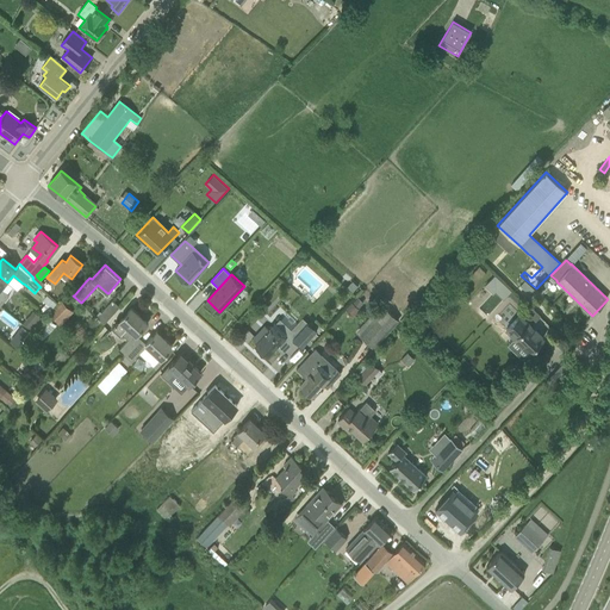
[(353,292),(359,286),(353,281),(347,287),(353,292)]
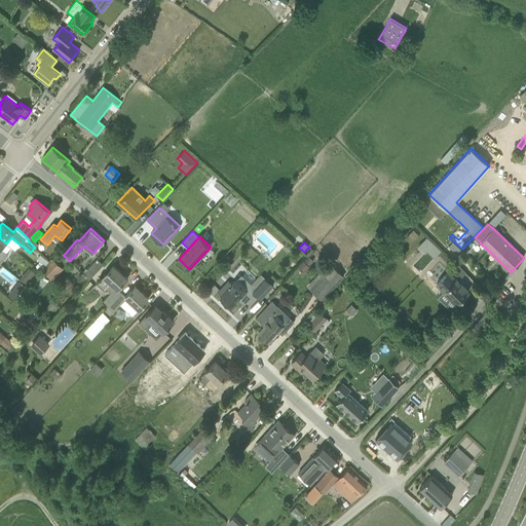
[(313,261),(308,257),(304,261),(309,266),(313,261)]
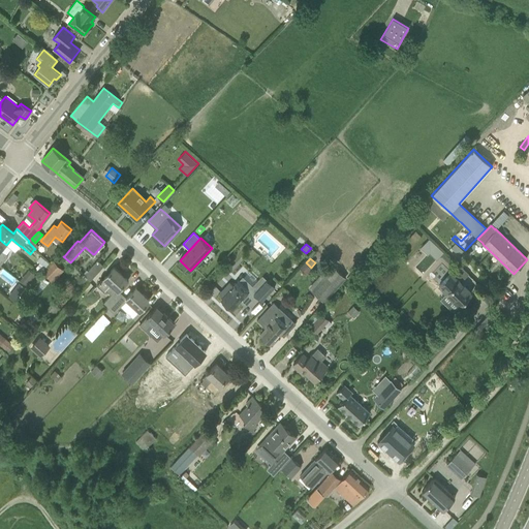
[(97,261),(84,275),(90,280),(90,281),(103,267),(97,260),(97,261)]
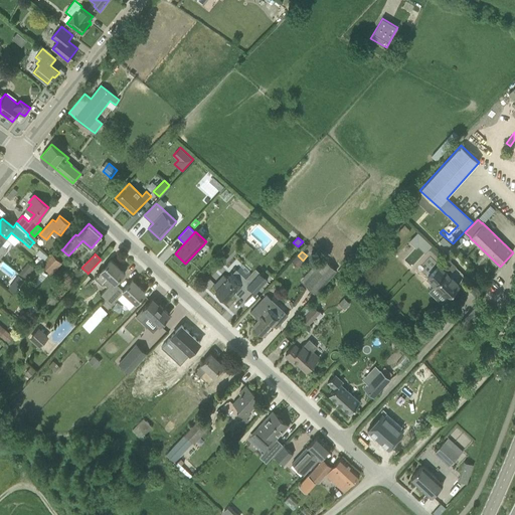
[(52,254),(42,266),(51,275),(61,264),(52,254)]
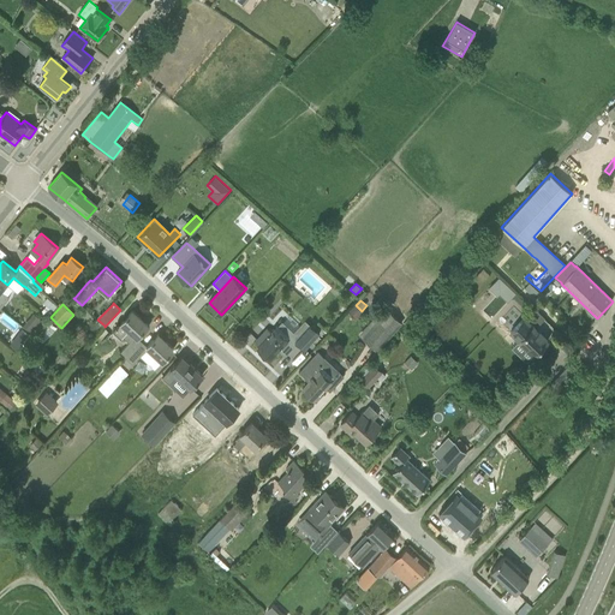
[(356,320),(363,312),(358,309),(354,305),(348,312),(356,320)]
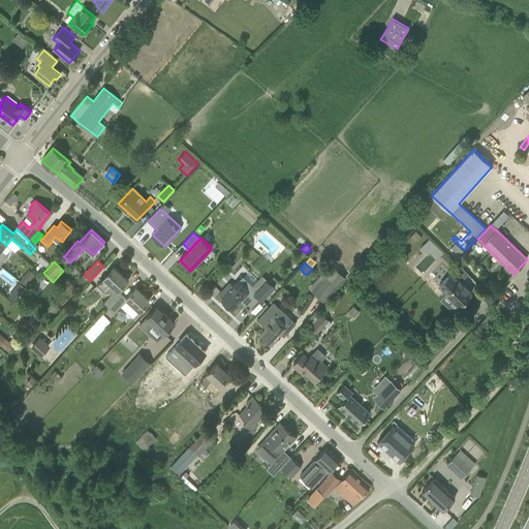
[(39,263),(36,268),(40,272),(44,268),(39,263)]
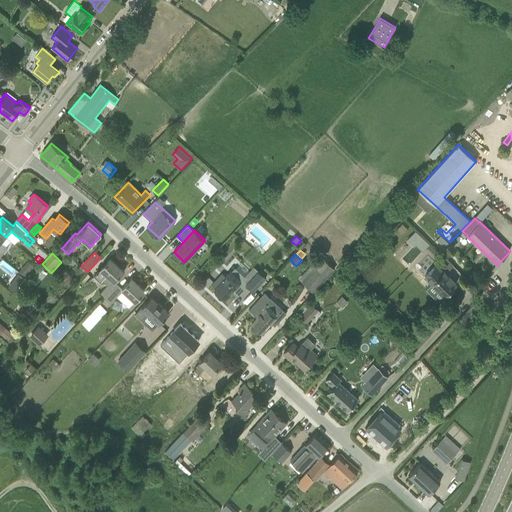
[(454,265),(445,257),(441,261),(450,270),(454,265)]
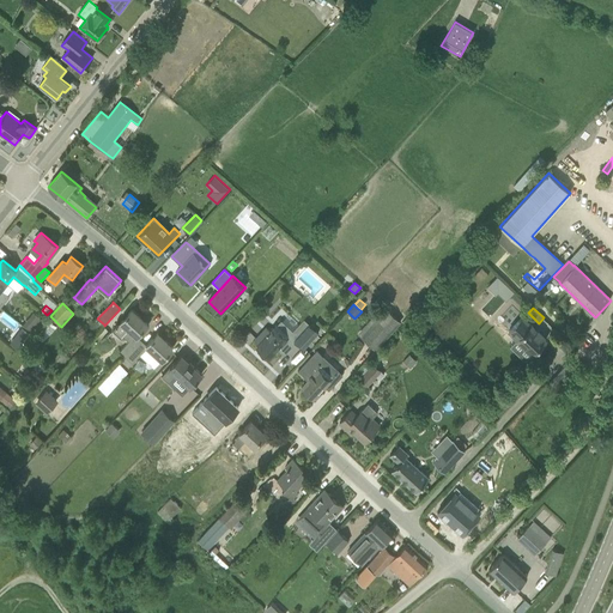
[(123,337),(129,341),(120,351),(126,357),(141,340),(137,337),(149,325),(132,309),(113,331),(121,339),(123,337)]
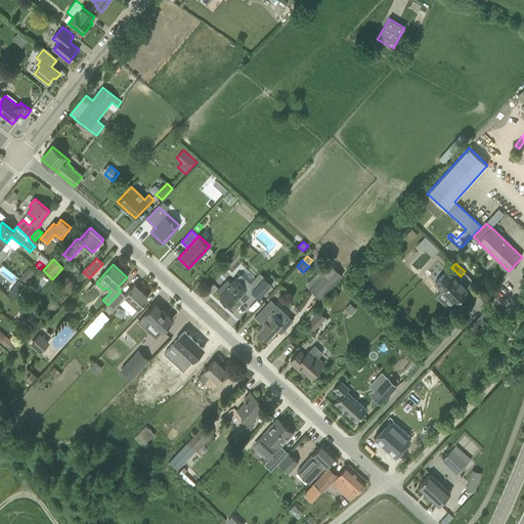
[(330,264),(309,288),(321,299),(343,276),(330,264)]
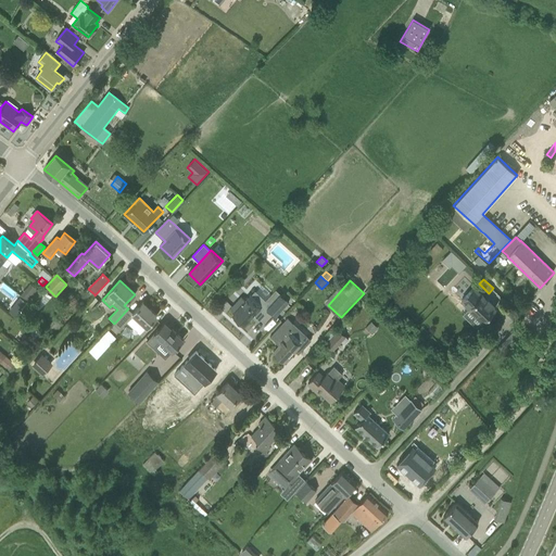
[(32,283),(22,293),(29,300),(38,290),(32,283)]
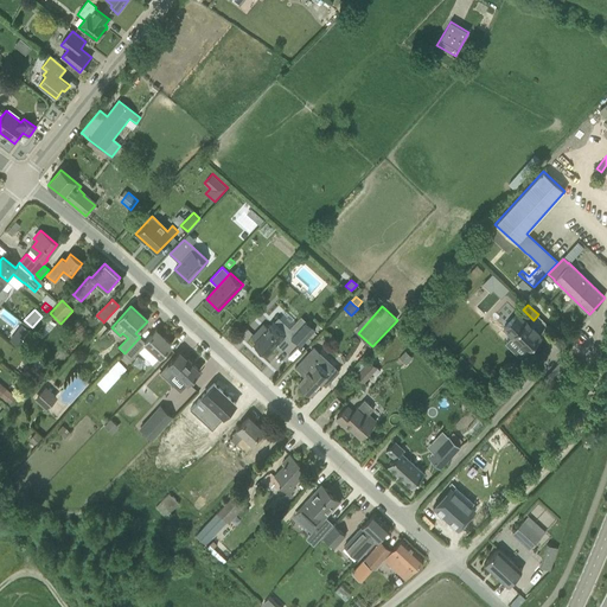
[(526,351),(541,337),(517,313),(504,327),(526,351)]
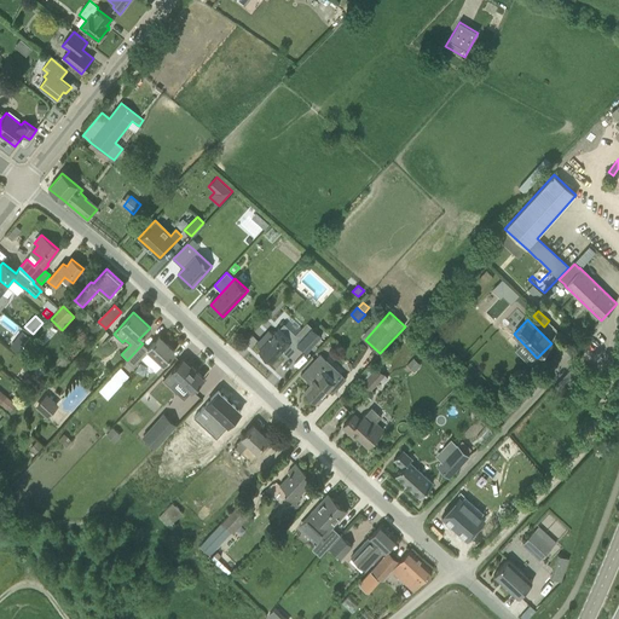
[(261,348),(259,350),(271,362),(281,352),(288,358),(299,346),(306,352),(322,336),(307,322),(295,334),(284,323),(273,335),(270,330),(256,343),(261,348)]
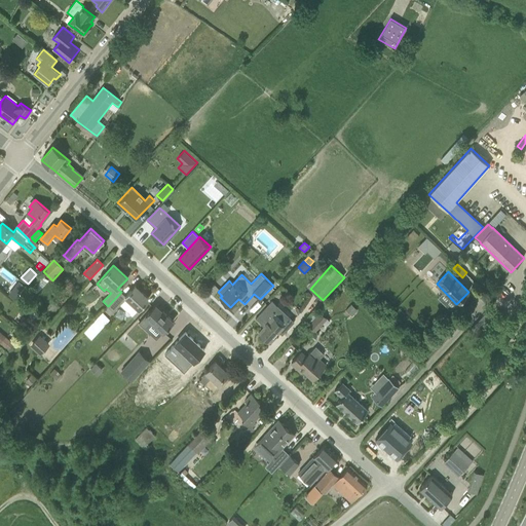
[(19,282),(13,288),(21,293),(26,287),(19,282)]
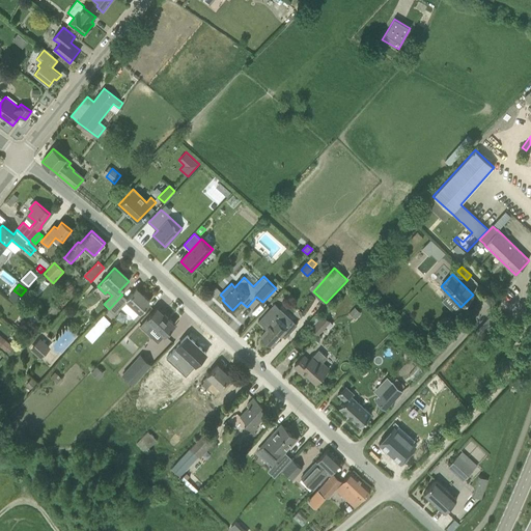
[(122,295),(109,309),(115,314),(115,315),(121,308),(133,318),(140,311),(140,312),(150,302),(137,288),(127,299),(122,295)]
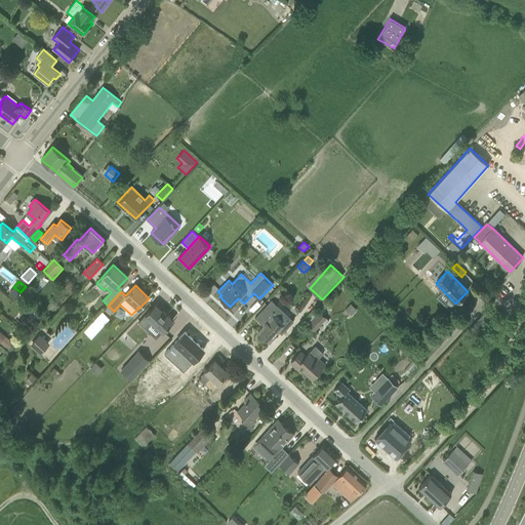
[(272,300),(255,318),(264,325),(257,332),(267,340),(268,339),(270,341),(275,336),(273,334),(277,330),(281,333),(287,327),(283,323),(273,314),(275,312),(273,310),(277,305),(272,300)]
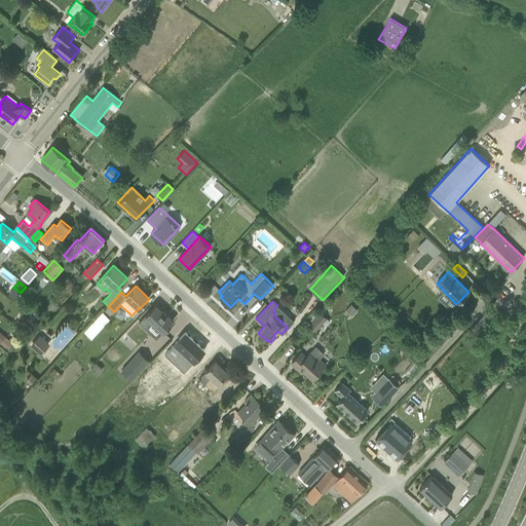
[(146,315),(139,323),(140,324),(145,329),(152,322),(158,327),(163,332),(174,322),(167,316),(155,304),(146,315)]
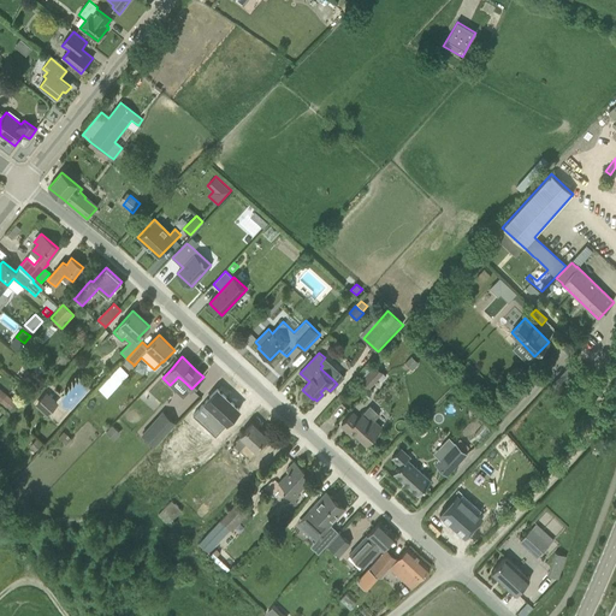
[(419,363),(412,356),(404,362),(413,371),(419,363)]
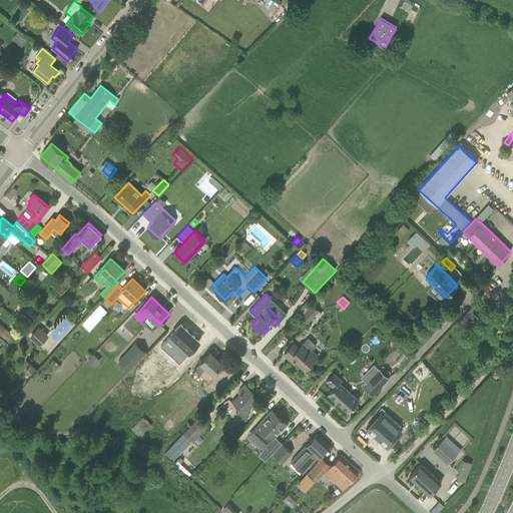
[(34,313),(38,309),(32,304),(28,309),(34,313)]
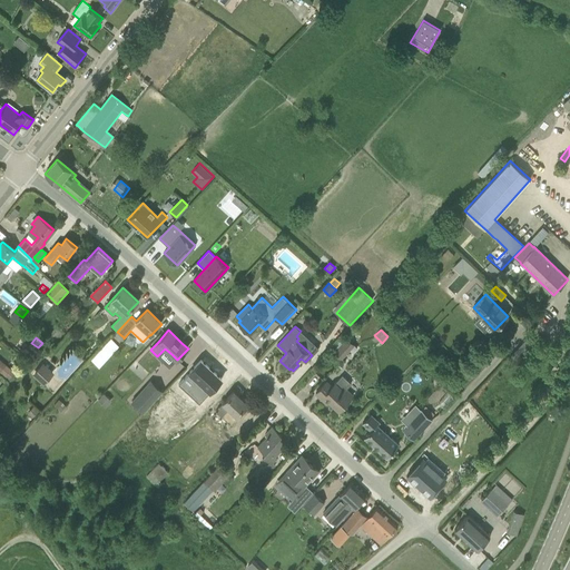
[(111,337),(91,359),(99,366),(119,345),(111,337)]
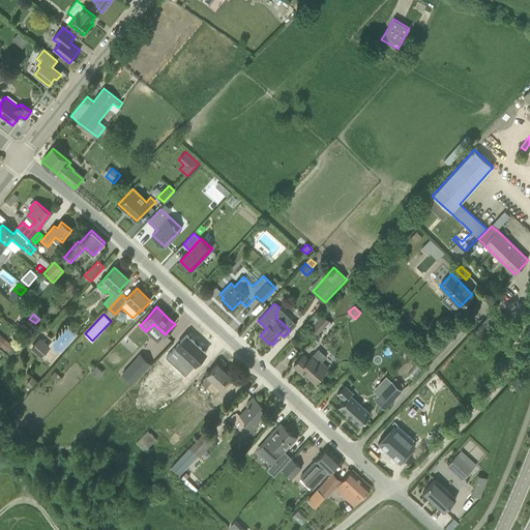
[(312,326),(311,327),(318,334),(325,326),(328,323),(321,316),(312,326)]
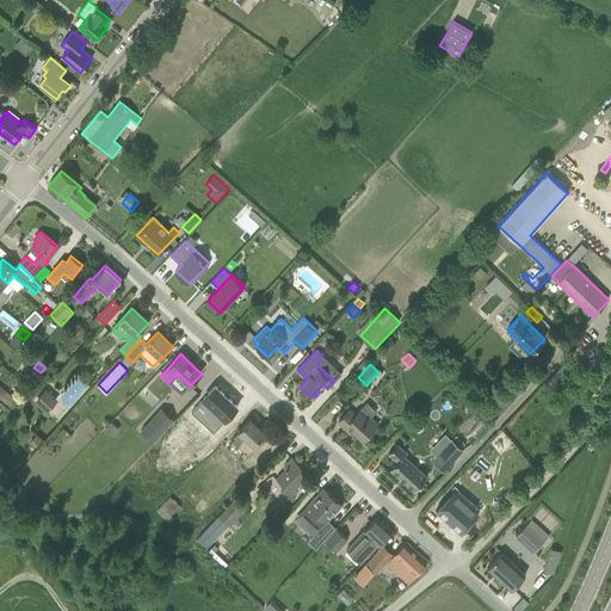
[(0,384),(0,399),(8,407),(10,407),(17,399),(7,390),(0,384)]
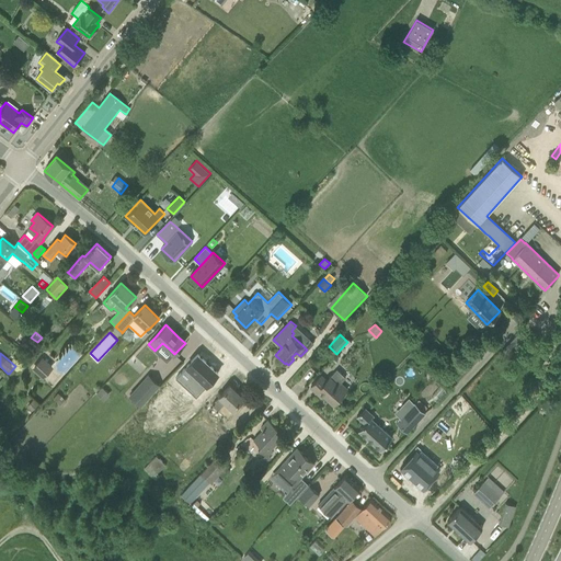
[(176,354),(167,363),(173,370),(183,362),(176,354)]
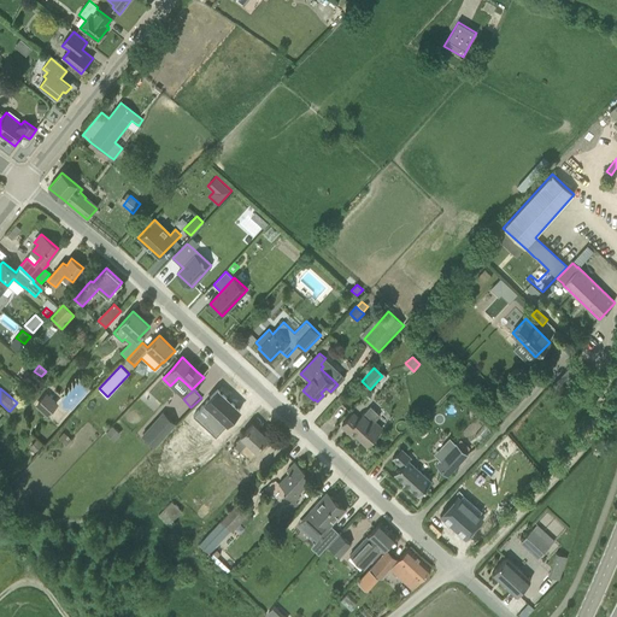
[(217,389),(193,416),(216,436),(240,411),(217,389)]
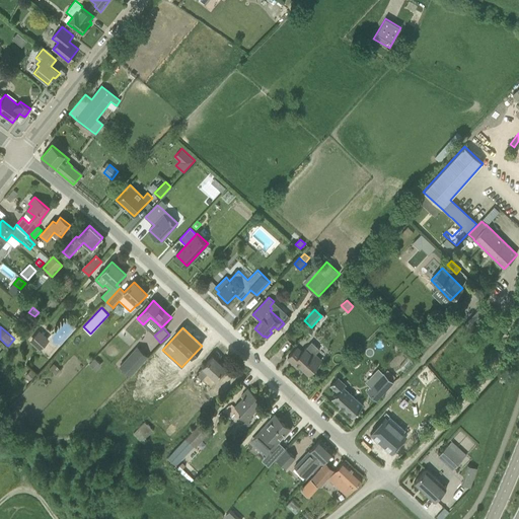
[(40,351),(49,340),(39,330),(28,342),(40,351)]
